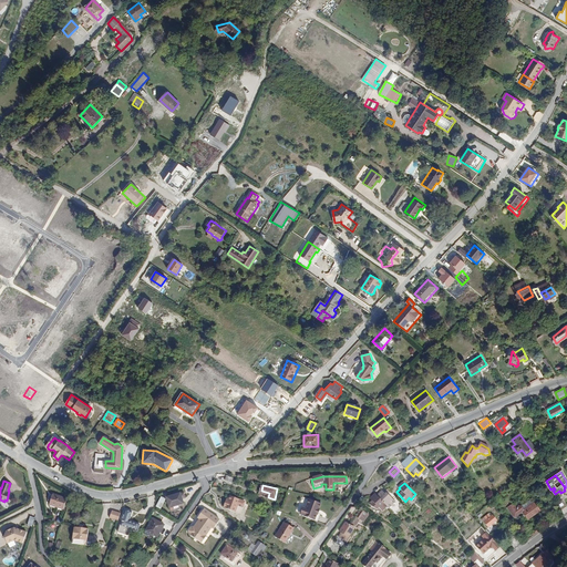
[(388,493),(387,494),(384,495),(381,492),(378,495),(389,506),(390,508),(397,502),(388,493)]
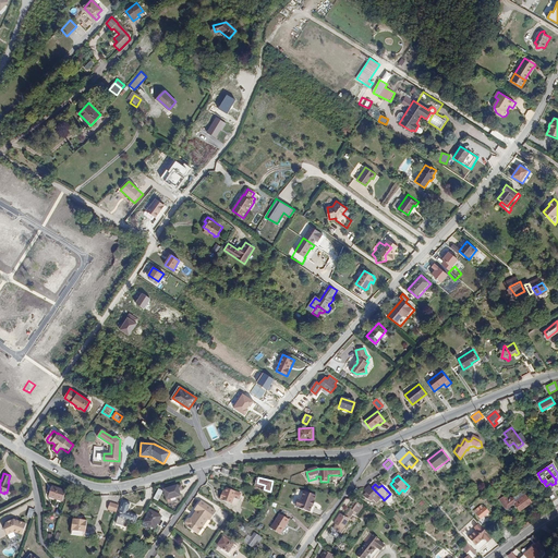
[(62,500),(65,490),(52,486),(49,496),(62,500)]
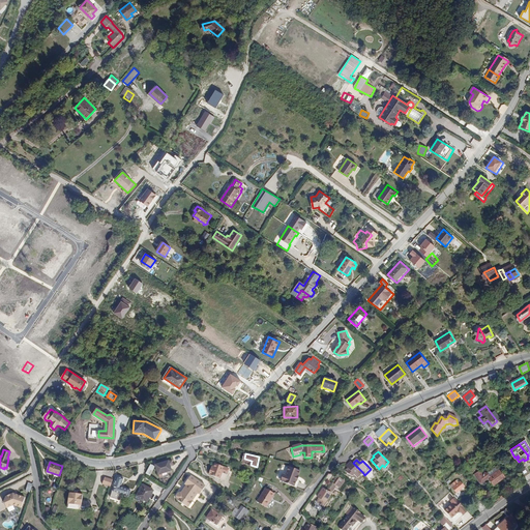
[(172,471),(169,462),(156,465),(158,474),(172,471)]
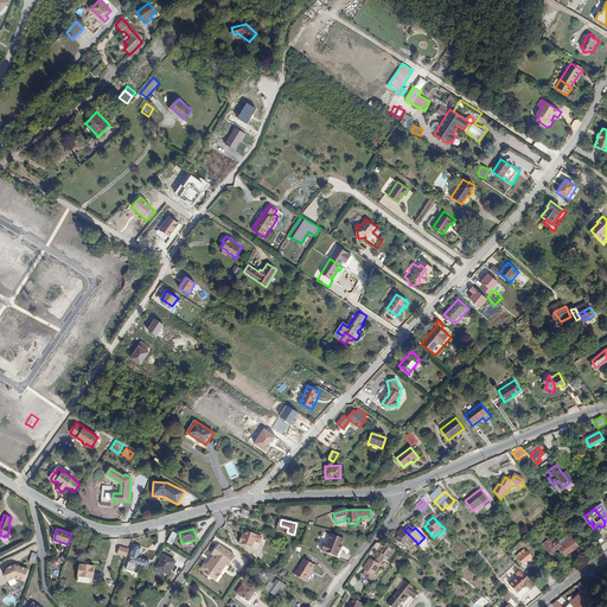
[(402,529),(398,532),(401,535),(398,536),(395,540),(402,544),(404,541),(407,543),(410,548),(416,542),(404,530),(402,529)]
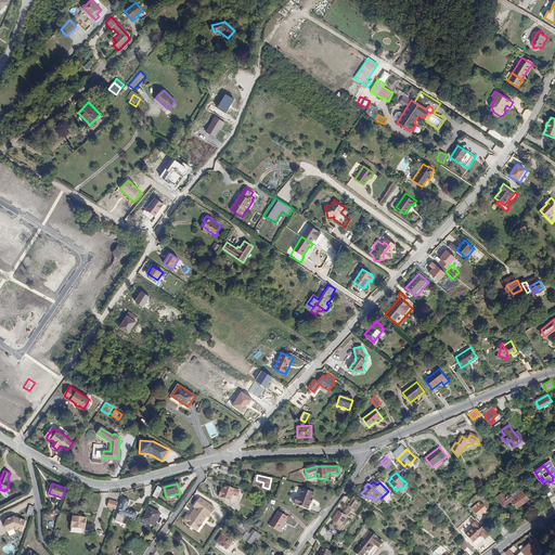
[(226,486),(223,490),(222,492),(221,492),(220,498),(221,498),(220,499),(231,502),(235,489),(226,486)]
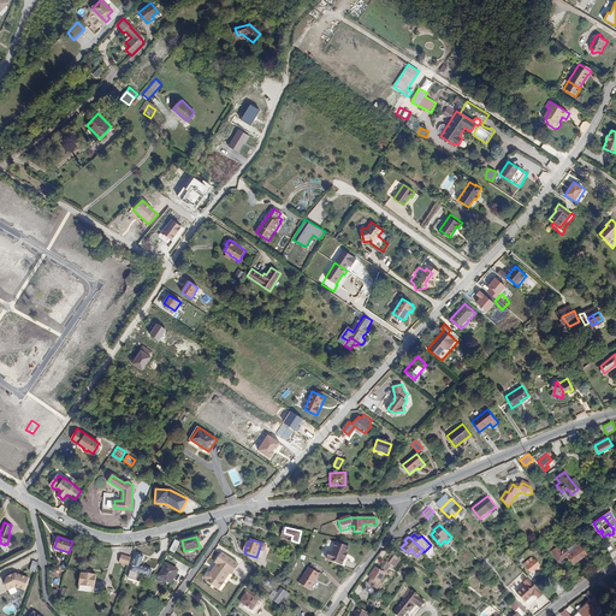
[(170,551),(176,554),(181,543),(176,540),(170,551)]
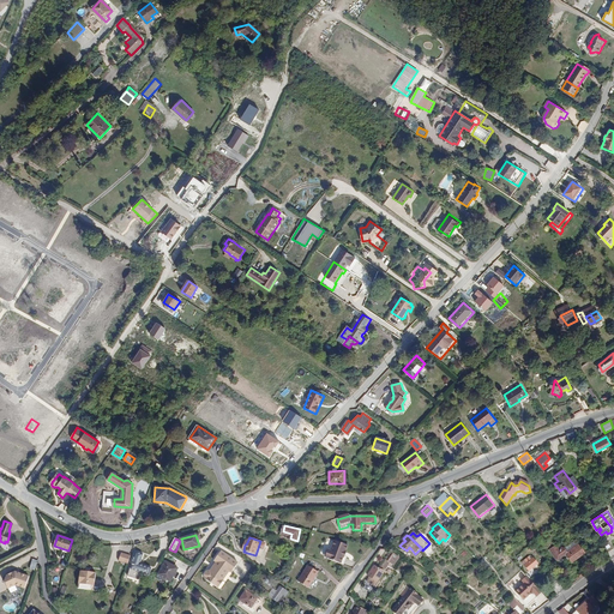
[(344,558),(345,558),(348,552),(347,552),(349,546),(336,541),(332,551),(330,549),(327,551),(326,555),(326,558),(329,558),(329,559),(343,564),(344,558)]
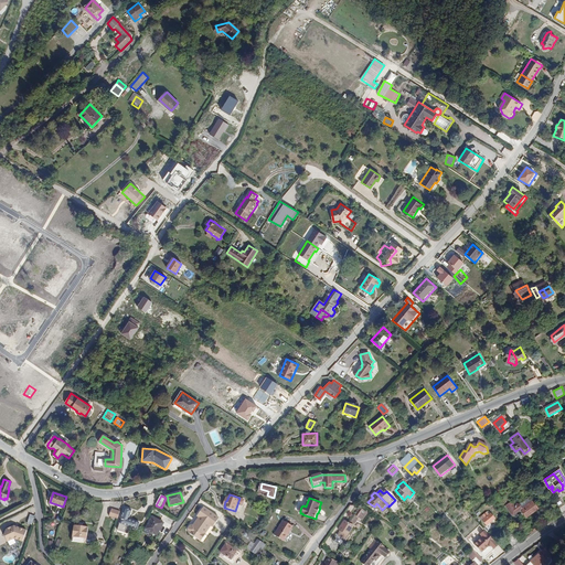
[(521,507),(523,509),(533,501),(531,498),(521,507)]
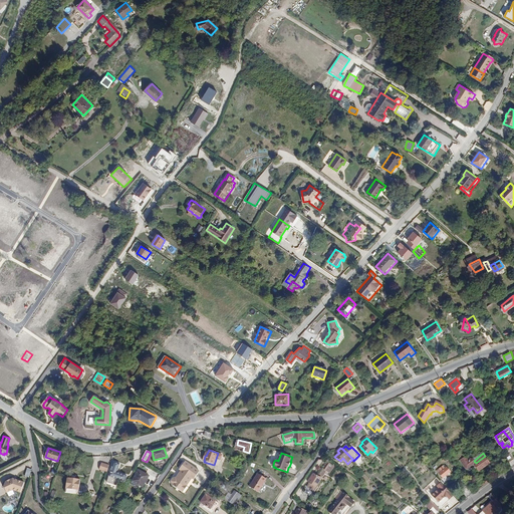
[(508,462),(513,458),(511,453),(505,456),(508,462)]
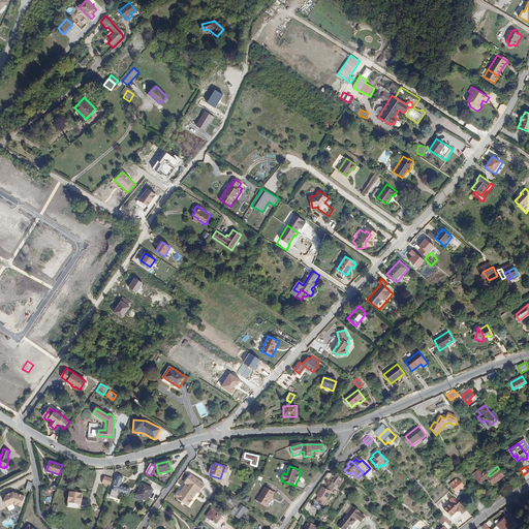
[(231,469),(229,476),(236,478),(239,471),(231,469)]
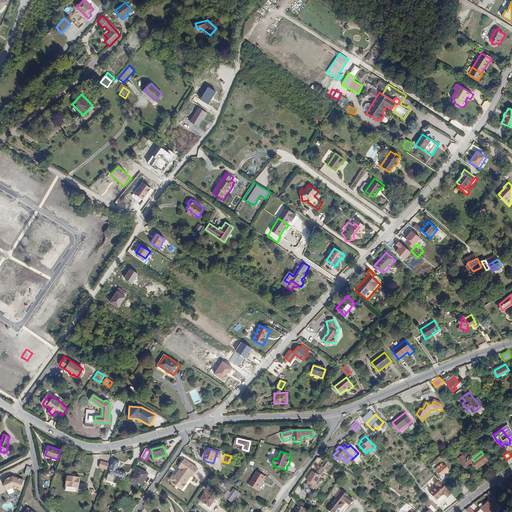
[(483,454),(474,461),(472,459),(470,457),(467,460),(463,454),(458,458),(464,467),(472,461),(477,468),(488,460),(483,454)]
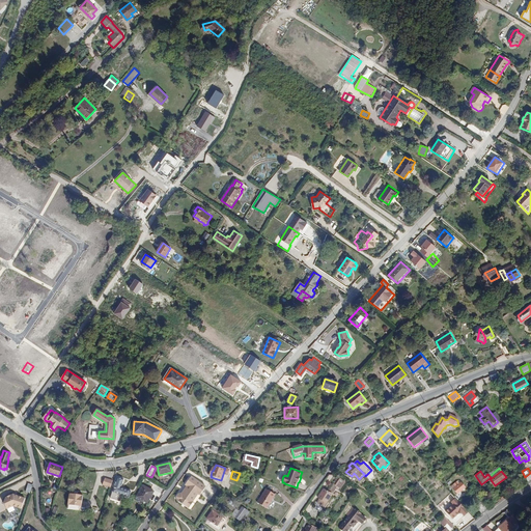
[(206,486),(192,476),(186,484),(188,485),(187,486),(199,496),(206,486)]
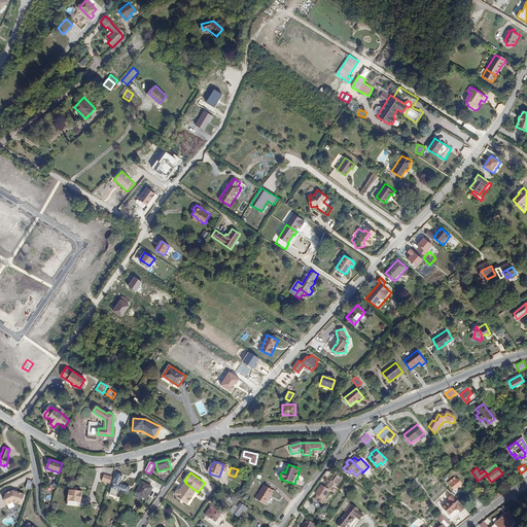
[(124,476),(117,473),(110,494),(119,497),(121,491),(128,493),(130,488),(120,485),(124,476)]
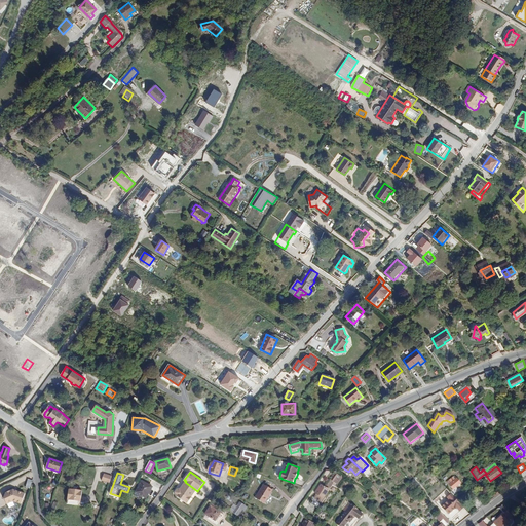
[(342,477),(337,473),(333,480),(331,478),(327,485),(323,482),(311,499),(322,505),(328,495),(326,494),(334,482),(338,484),(342,477)]
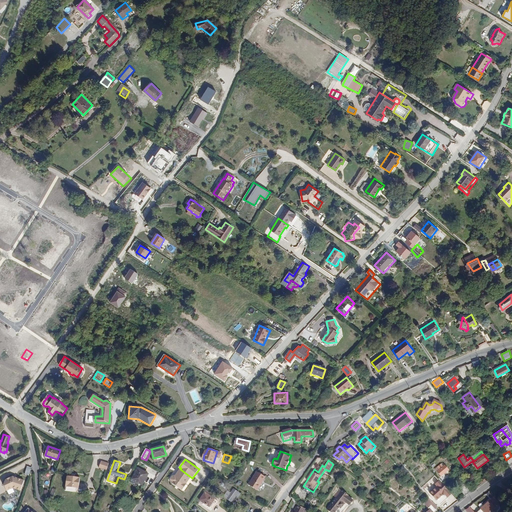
[(107,469),(109,463),(102,461),(100,467),(107,469)]
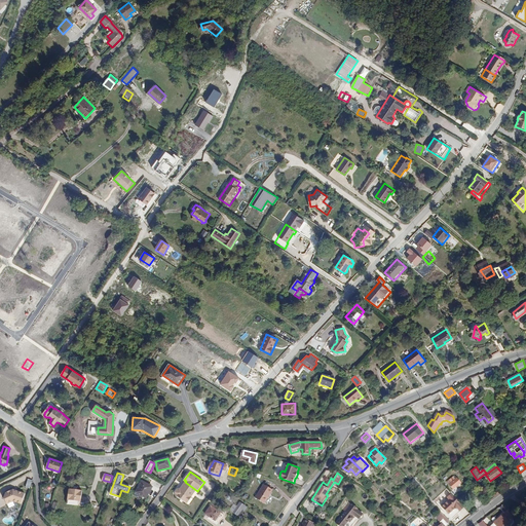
[(457,479),(455,480),(453,478),(450,480),(452,483),(450,485),(453,489),(460,483),(457,479)]
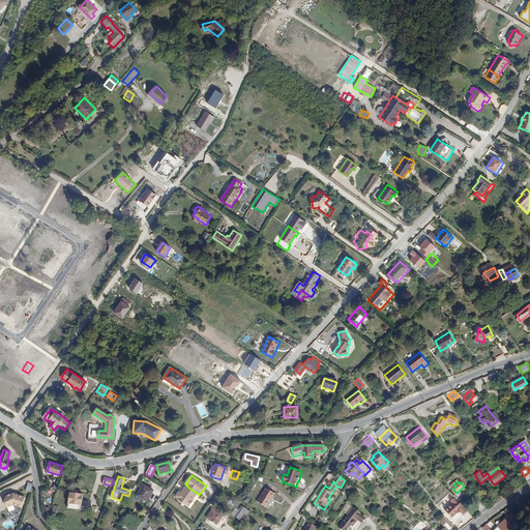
[(153,491),(143,486),(137,496),(148,502),(153,491)]
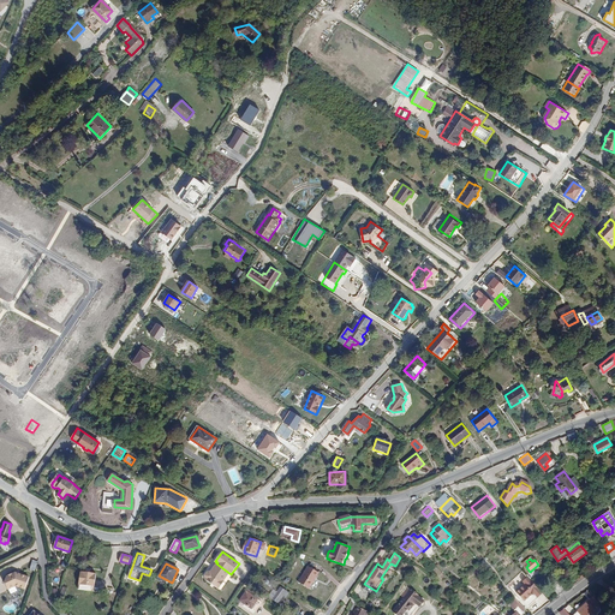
[(231,574),(216,563),(215,565),(216,566),(214,569),(213,568),(210,571),(207,571),(206,574),(206,578),(206,579),(220,590),(231,574)]
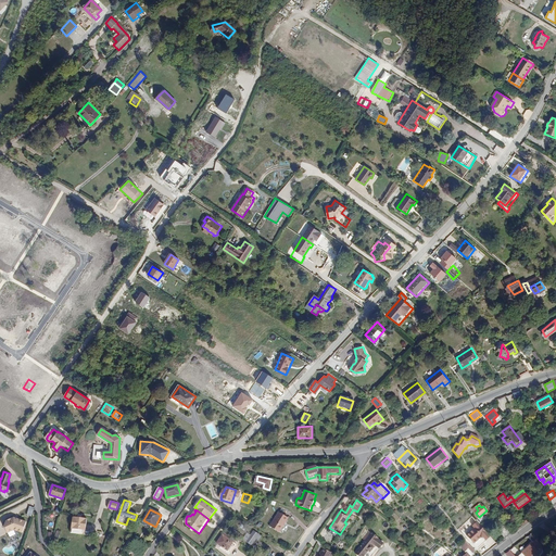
[(289,518),(279,513),(270,527),(279,532),(289,518)]
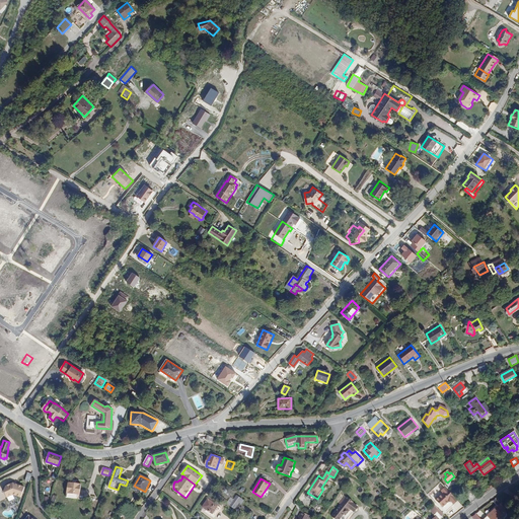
[(489,491),(494,487),(490,480),(485,485),(489,491)]
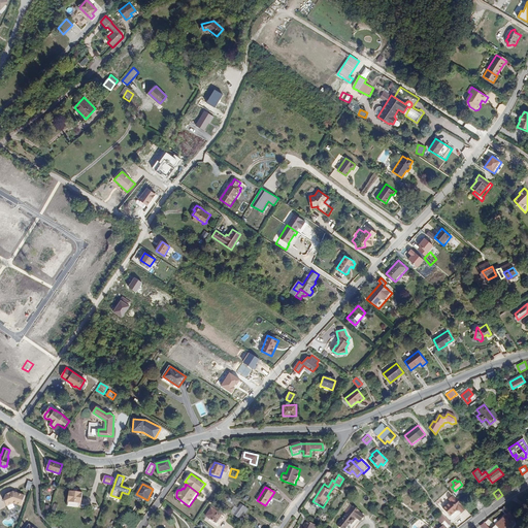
[(81,504),(83,493),(69,491),(67,502),(81,504)]
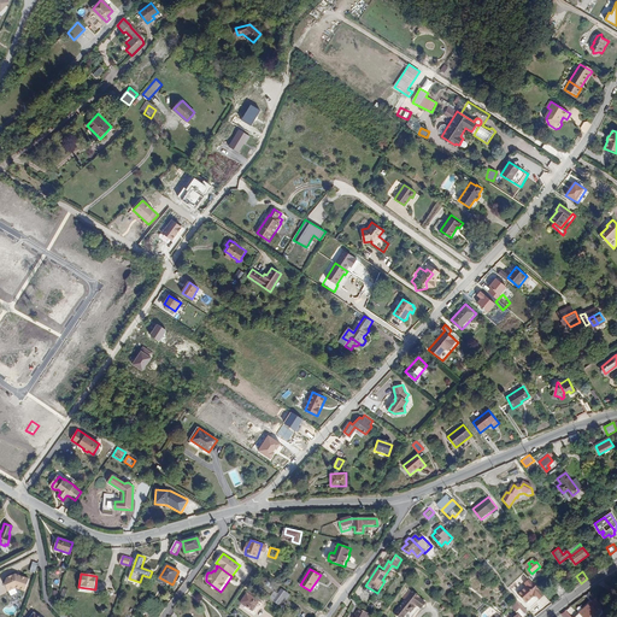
[(25,592),(30,580),(16,575),(7,579),(5,585),(9,592),(17,588),(25,592)]
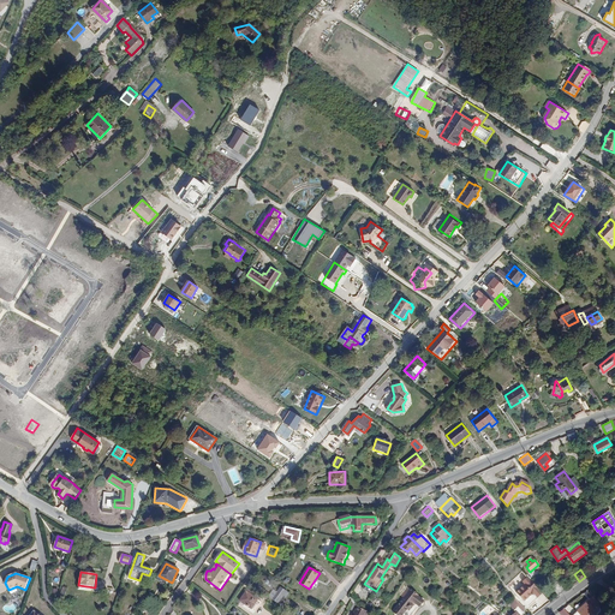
[(527,577),(523,581),(525,584),(515,592),(529,607),(543,593),(527,577)]
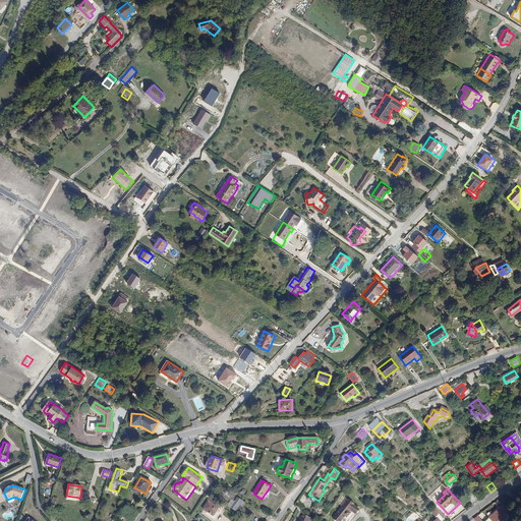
[(475,504),(482,499),(476,491),(470,497),(475,504)]
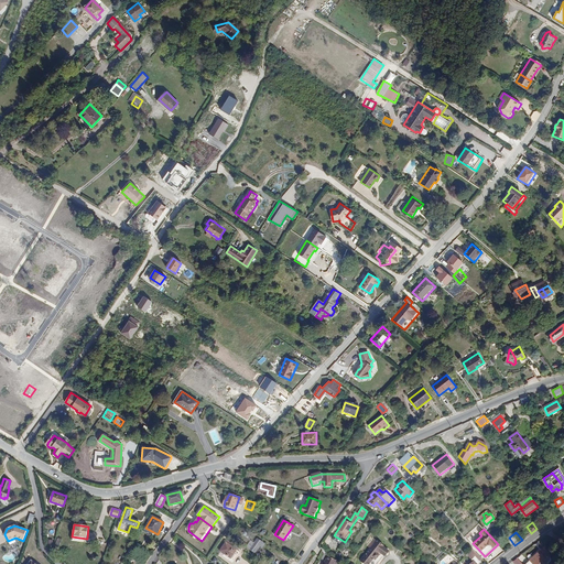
[(230,561),(235,555),(237,556),(240,552),(237,550),(239,548),(236,545),(237,545),(229,539),(220,550),(226,554),(225,555),(230,561)]
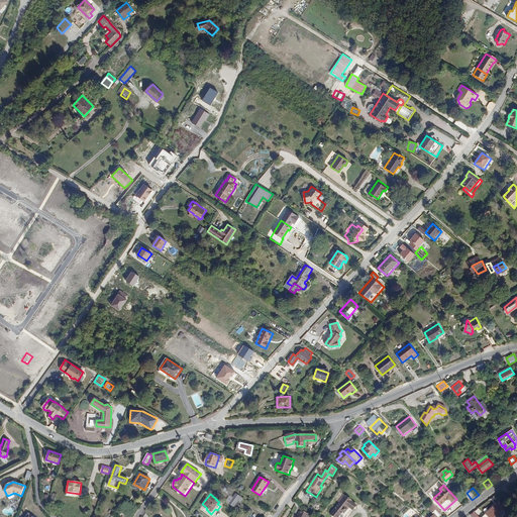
[(235,494),(229,503),(232,506),(235,502),(237,503),(238,501),(240,502),(243,499),(235,494)]
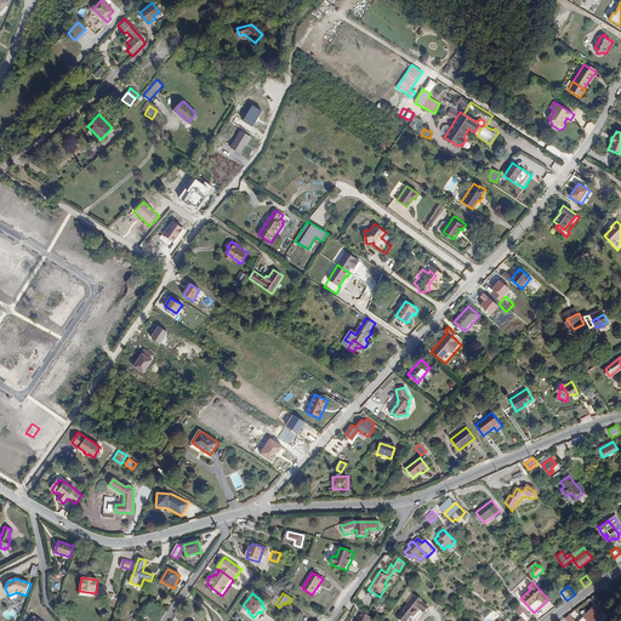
[(422,602),(422,600),(415,594),(397,616),(402,620),(405,620),(411,614),(414,616),(420,609),(422,613),(427,607),(422,602)]
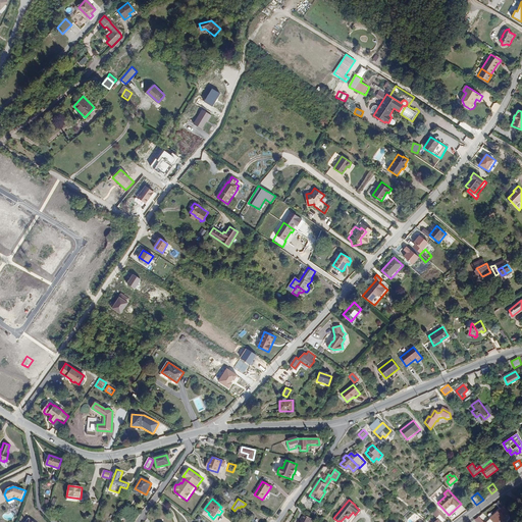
[(442,521),(446,520),(445,519),(447,517),(438,508),(432,514),(438,520),(435,521),(442,521)]
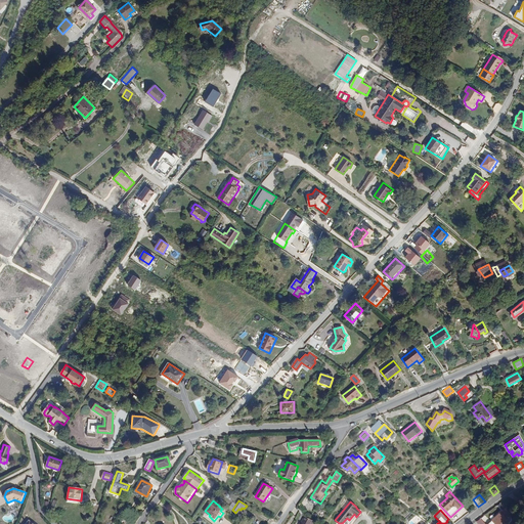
[(512,516),(506,510),(489,523),(503,523),(507,521),(507,520),(512,516)]
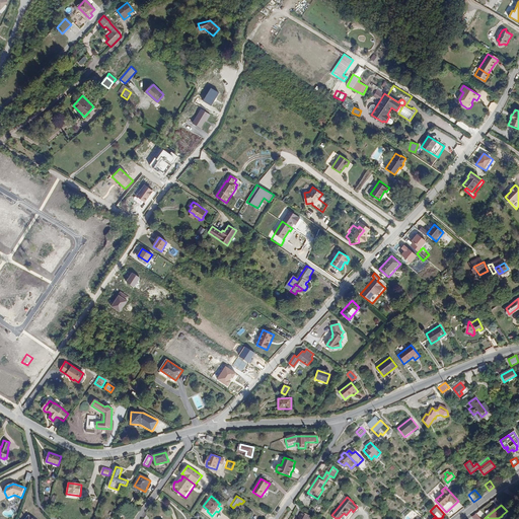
[(346,518),(353,512),(351,509),(346,515),(344,513),(339,518),(346,518)]
